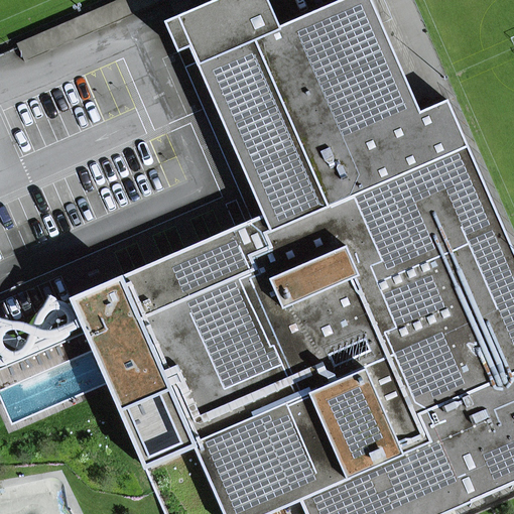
[(130,0),(18,49),(23,60),(161,0),(130,0)]
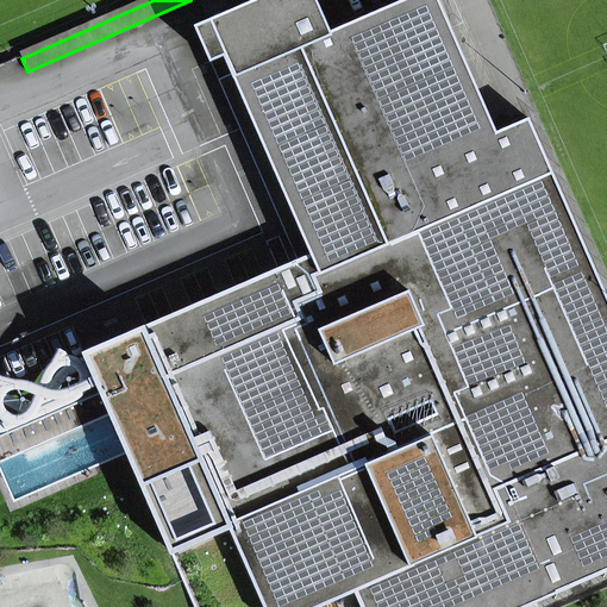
[(518,606),(606,568),(606,301),(526,116),(494,130),(437,0),(395,0),(352,19),(329,30),(330,32),(232,75),(244,104),(275,173),(310,252),(142,325),(164,376),(137,388),(175,476),(202,465),(264,606),(518,606)]
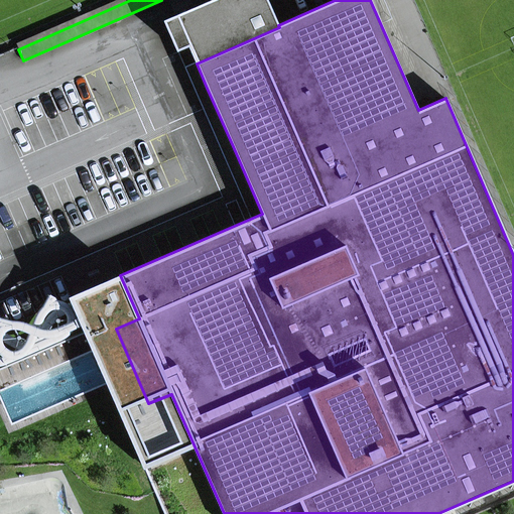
[(209,0),(175,15),(197,63),(279,27),(278,25),(267,0),(209,0)]
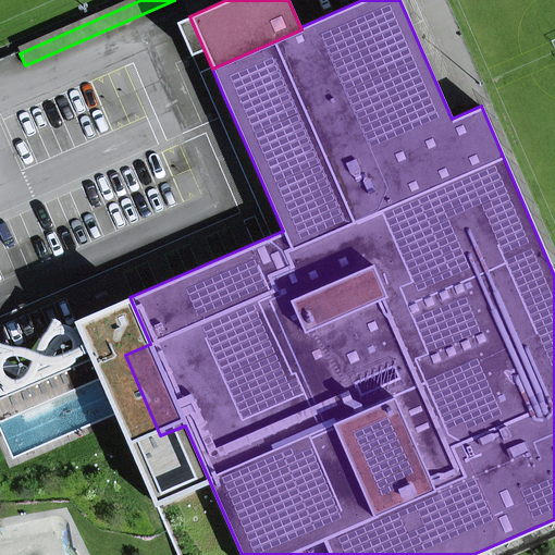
[(189,16),(176,21),(199,74),(212,69),(189,16)]
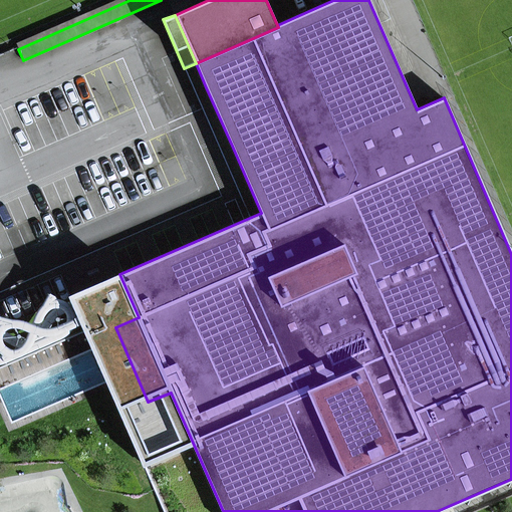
[(104,380),(162,511),(223,511),(171,393),(148,402),(115,327),(139,317),(119,274),(68,296),(71,304),(78,320),(90,348),(104,380)]
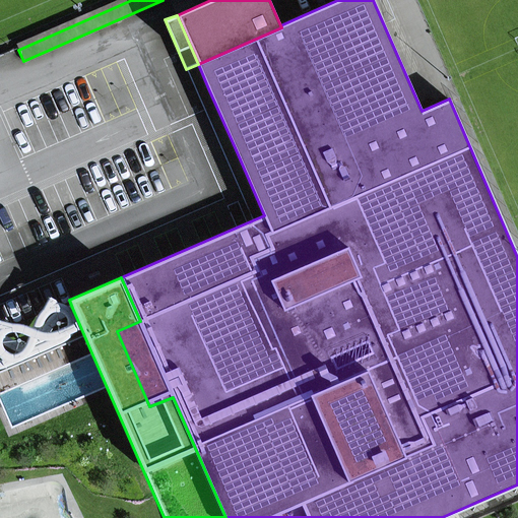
All buildings are outlined.
